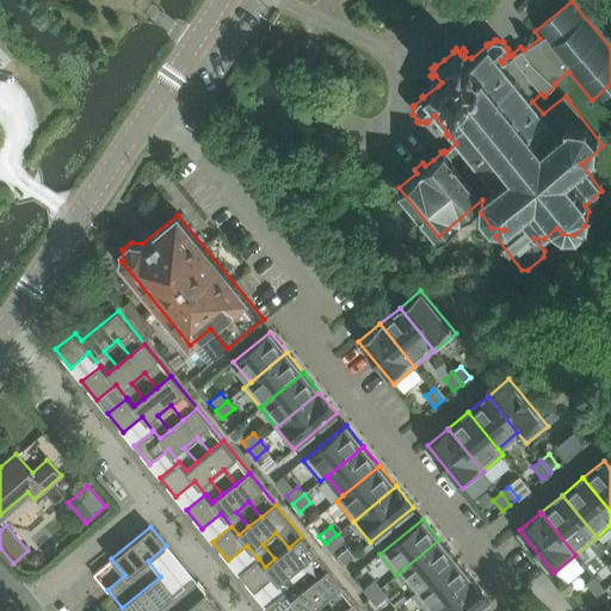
[(337,535),(326,543),(332,551),(343,542),(337,535)]
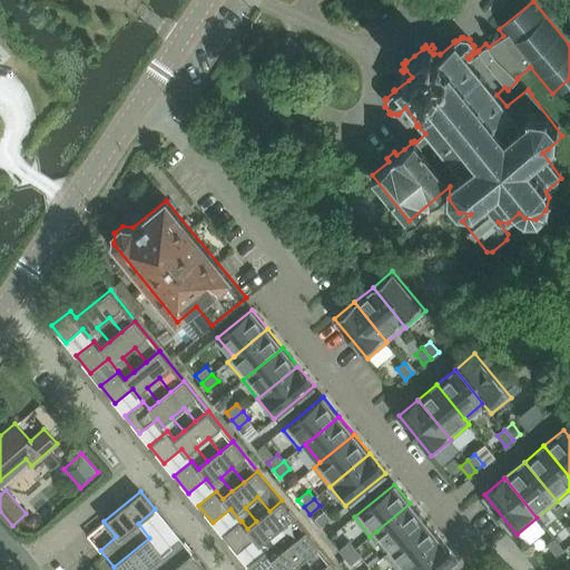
[(281,551),(269,538),(282,528),(293,541),(306,530),(282,500),(269,511),(256,521),(247,529),(242,521),(241,521),(224,536),(237,553),(255,539),(265,551),(272,559),(281,551)]
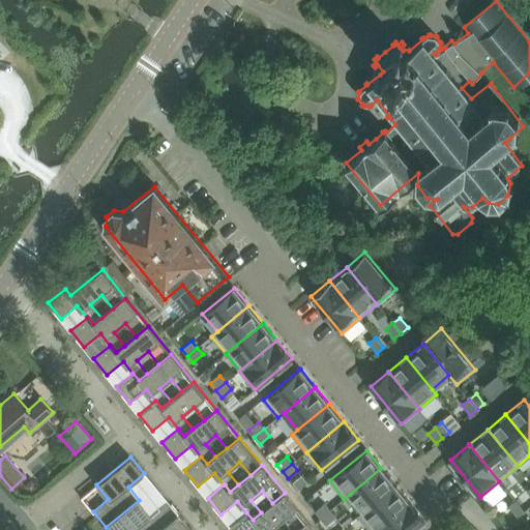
[(381,468),(350,494),(364,511),(395,486),(381,468)]
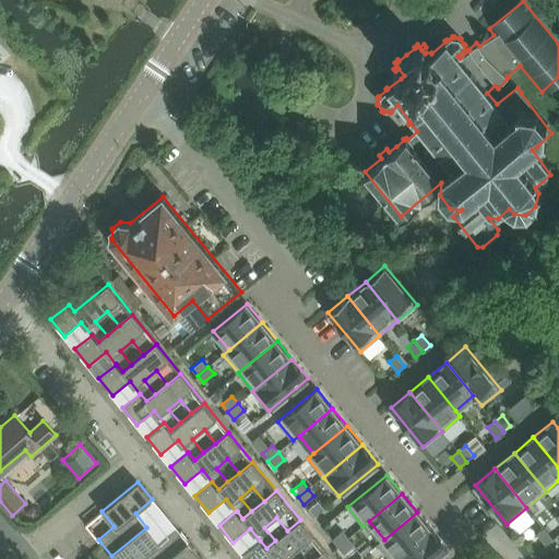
[(558,518),(558,507),(556,503),(546,512),(555,522),(558,518)]
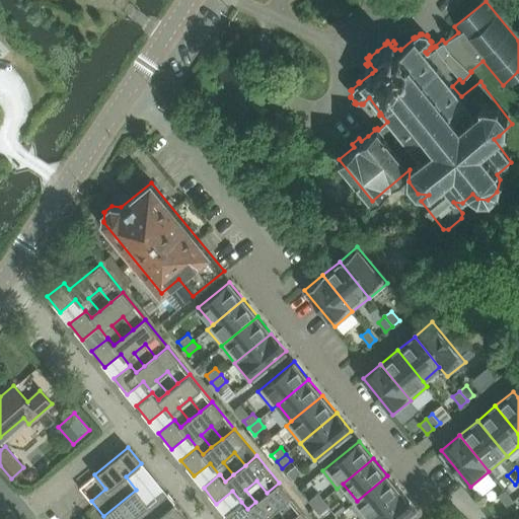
[(26,472),(22,475),(28,483),(35,476),(32,472),(26,472)]
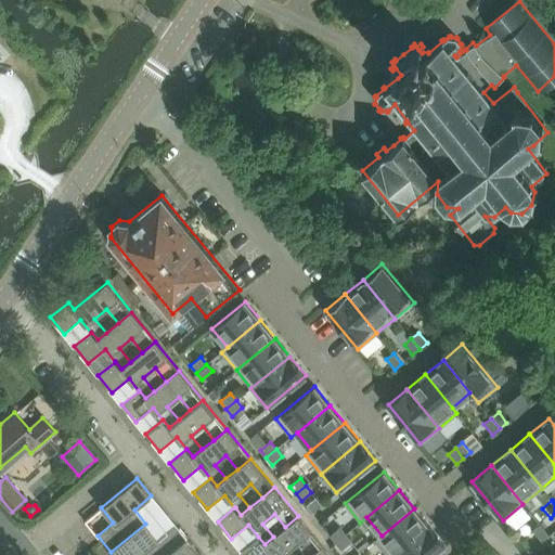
[(382,536),(375,540),(387,554),(394,554),(429,527),(414,508),(382,536)]
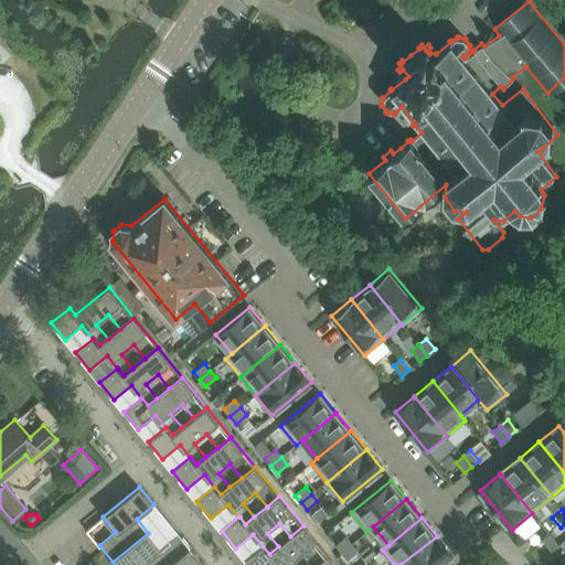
[(294,564),(291,562),(304,553),(312,564),(316,564),(328,555),(304,525),(290,536),(278,546),(269,554),(263,546),(245,561),(248,564),(274,564),(277,564),(294,564)]
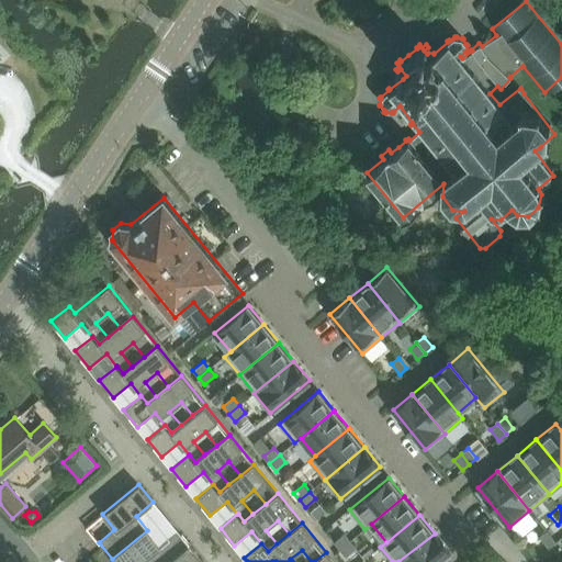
[(549,534),(540,523),(530,530),(540,541),(549,534)]
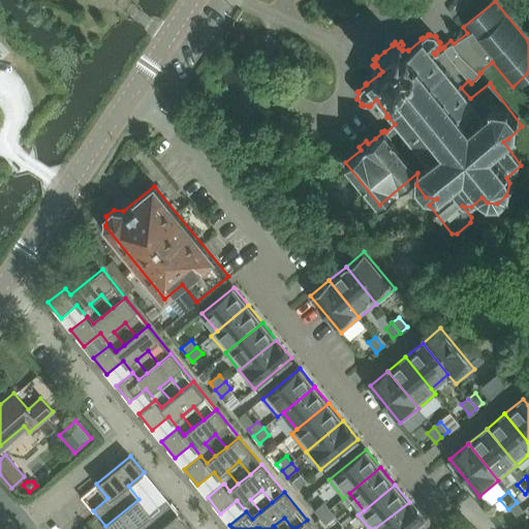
[(159,528),(178,514),(166,500),(150,512),(138,499),(105,526),(107,528),(159,528)]
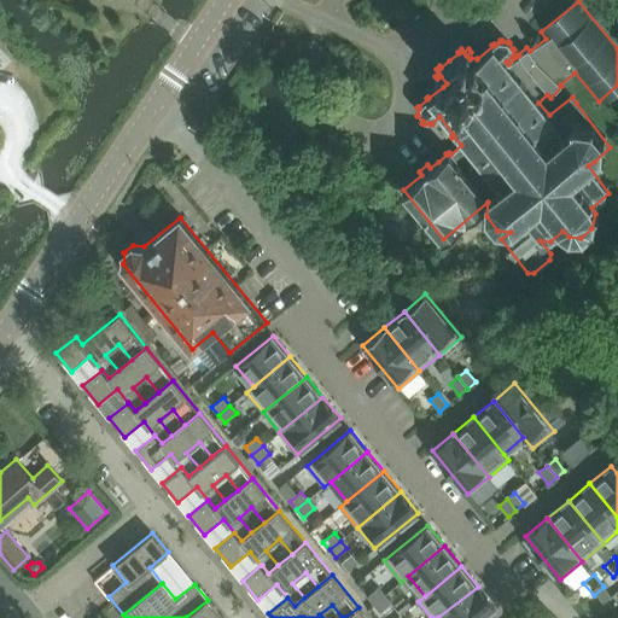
[(378,587),(367,596),(373,605),(385,595),(378,587)]
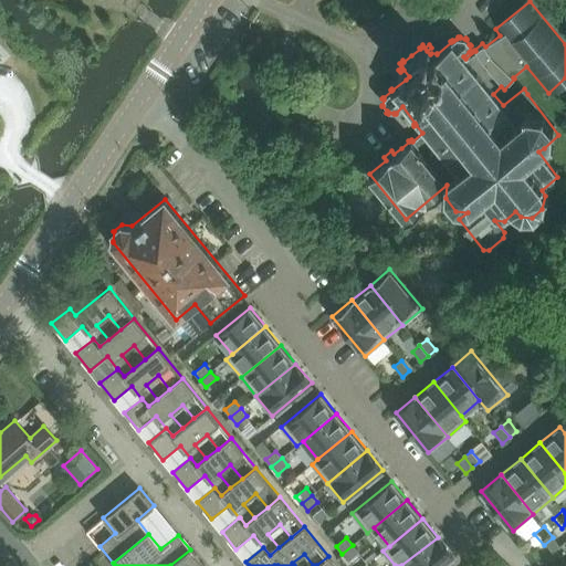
[(438,537),(401,565),(441,565),(453,556),(438,537)]
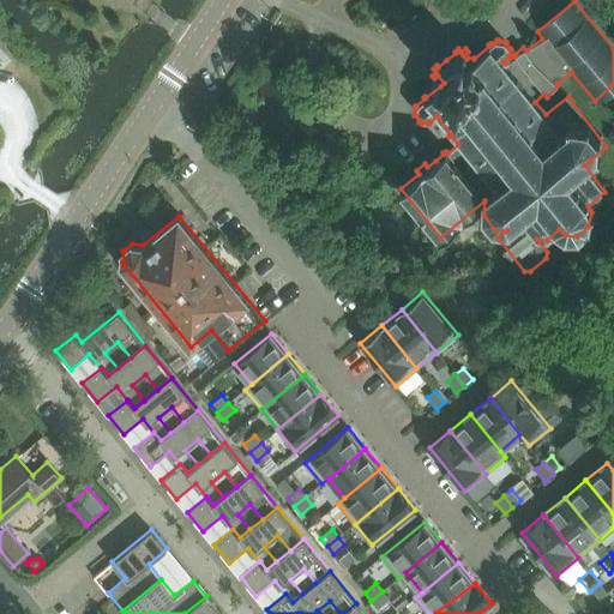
[(383,591),(371,601),(378,608),(389,599),(383,591)]
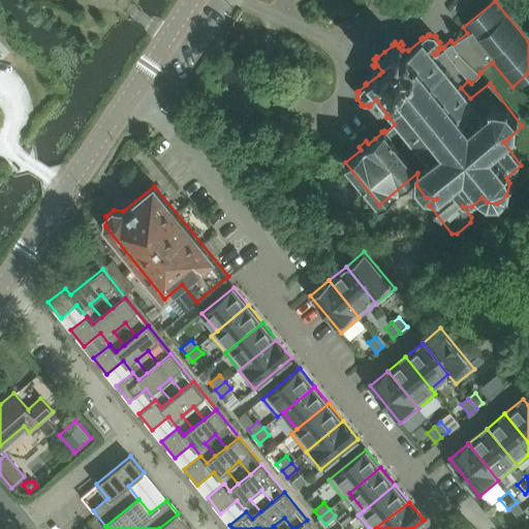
[(190,528),(178,514),(159,528),(190,528)]
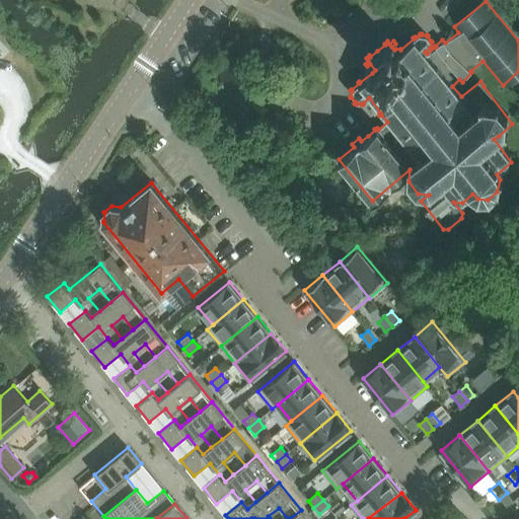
[(308,518),(301,510),(290,518),(308,518)]
